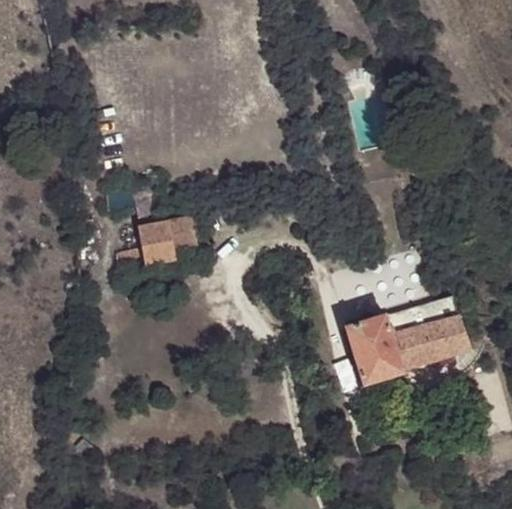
[(118,270),(177,258),(174,248),(197,242),(190,217),(152,224),(146,192),(135,194),(134,188),(105,192),(108,211),(134,209),(138,227),(141,247),(115,252),(118,270)]
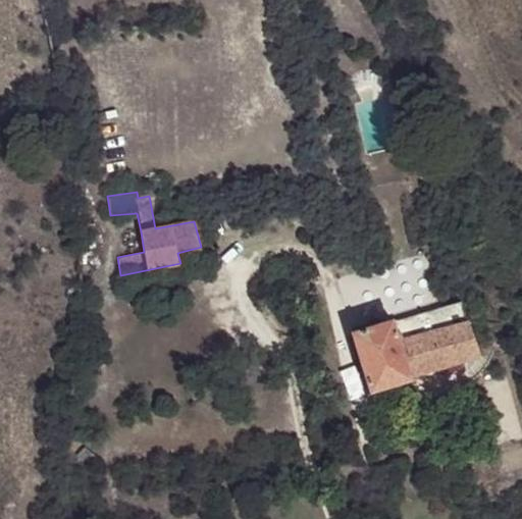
[(438,318),(460,311),(456,298),(434,306),(438,318)]
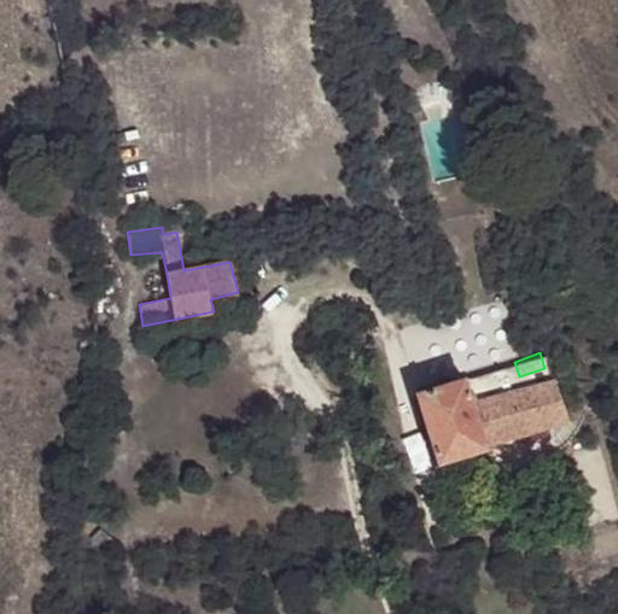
[(529,376),(531,385),(544,380),(542,372),(529,376)]
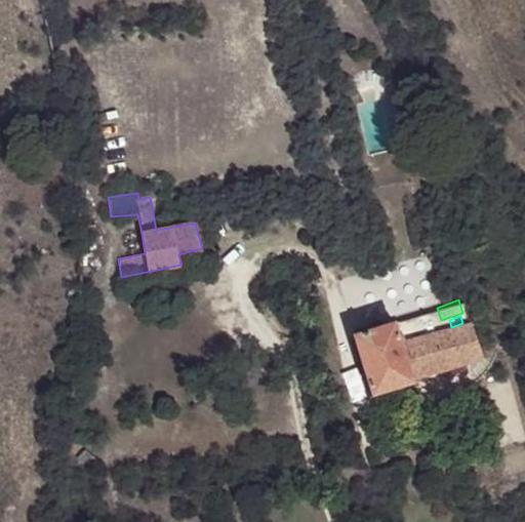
[(402,320),(394,322),(400,342),(408,339),(402,320)]
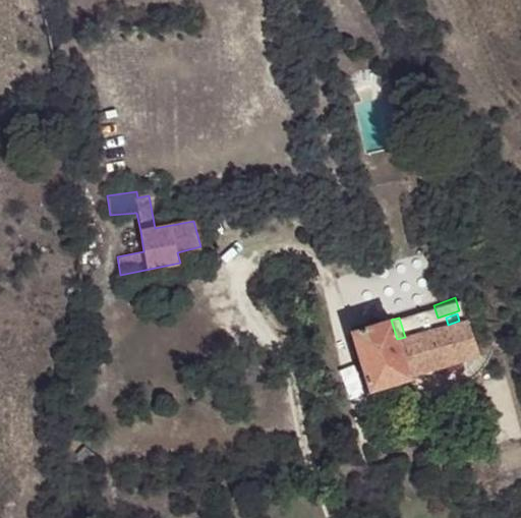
[(397,339),(391,320),(390,319),(350,332),(368,390),(408,377),(408,372),(397,339)]
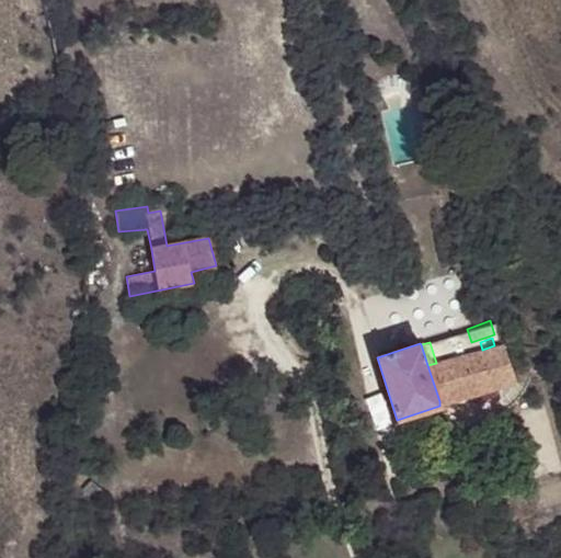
[(436,363),(427,365),(439,401),(515,380),(503,344),(494,345),(482,350),(436,363)]
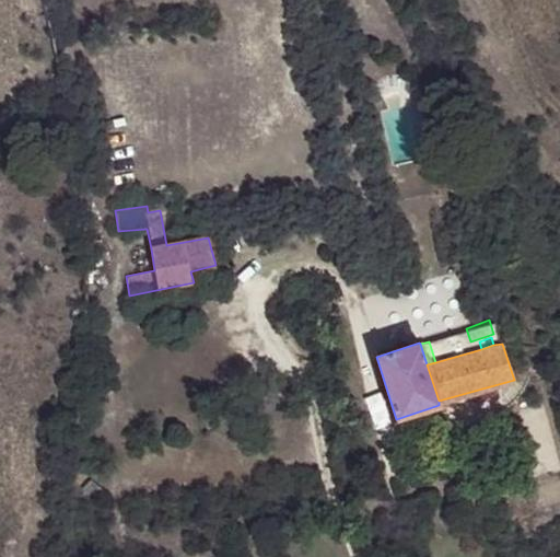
All buildings are outlined.
